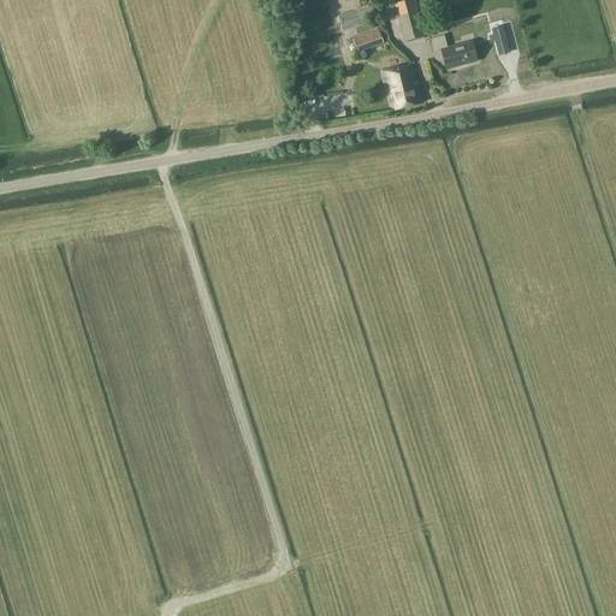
[(406,41),(424,36),(414,0),(408,0),(396,4),(406,41)]
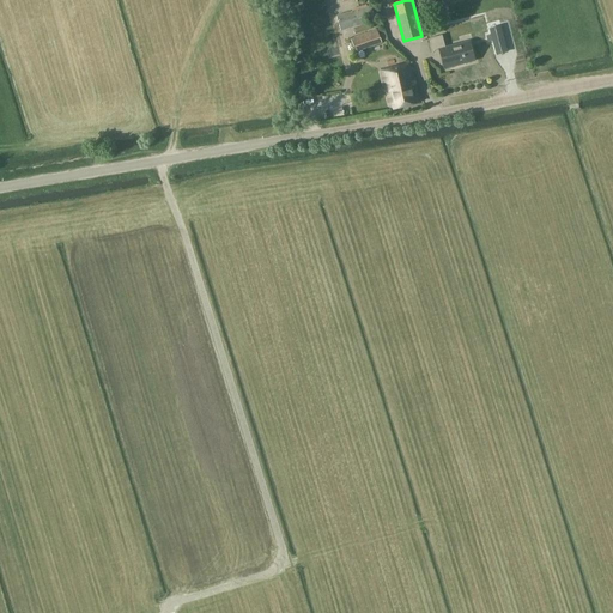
[(341,31),(376,20),(371,5),(337,16),(341,31)]
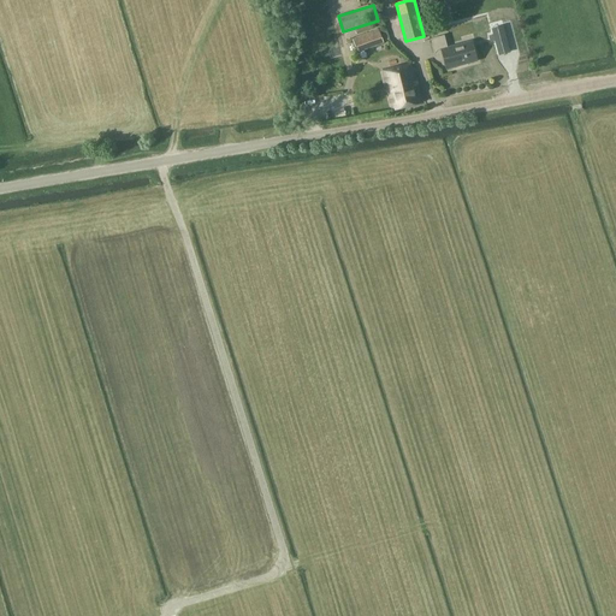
[(496,41),(499,55),(510,52),(503,27),(492,29),(493,35),(490,36),(491,42),(496,41)]
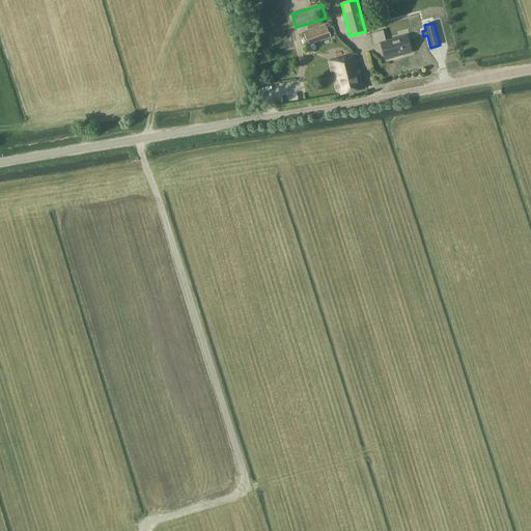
[(308,46),(331,37),(327,25),(303,33),(308,46)]
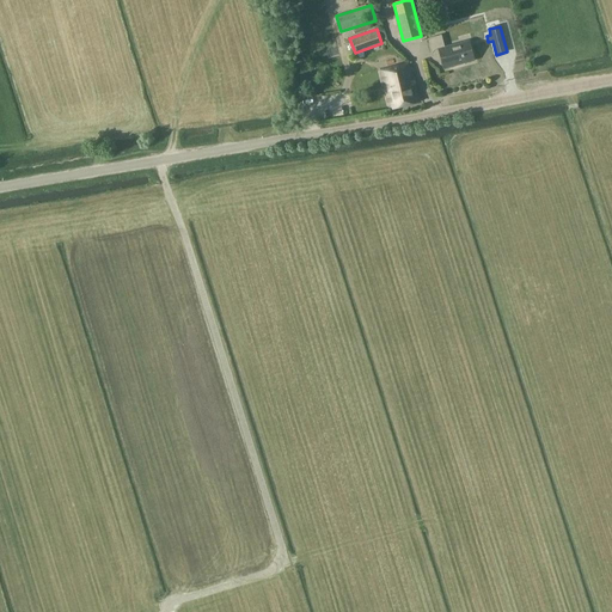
[(444,68),(473,60),(469,42),(445,48),(441,36),(428,40),(432,53),(440,51),(444,68)]
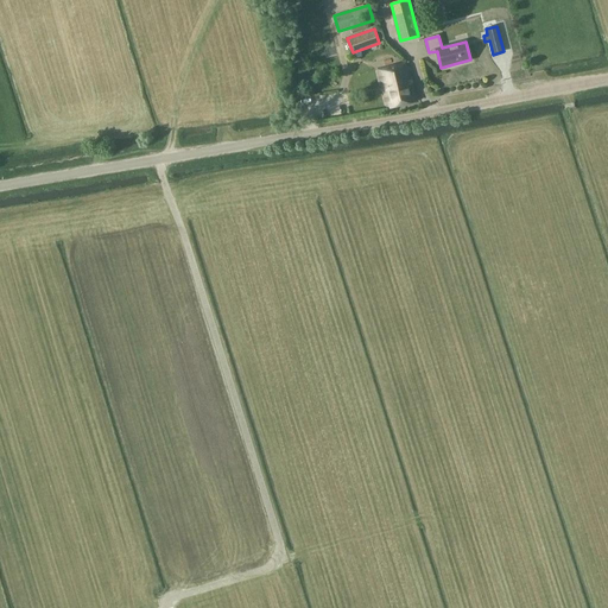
[(388,109),(417,101),(407,63),(378,70),(388,109)]
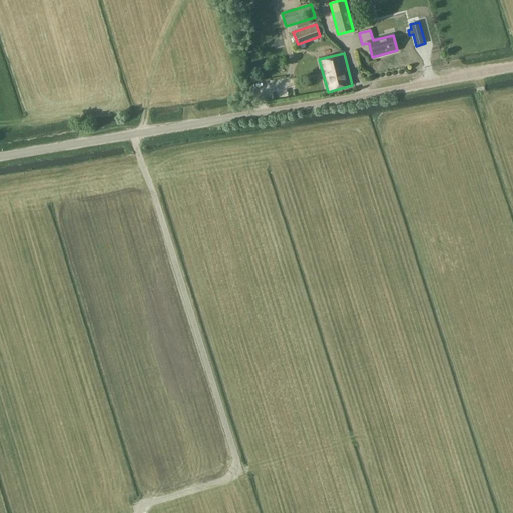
All buildings are outlined.
